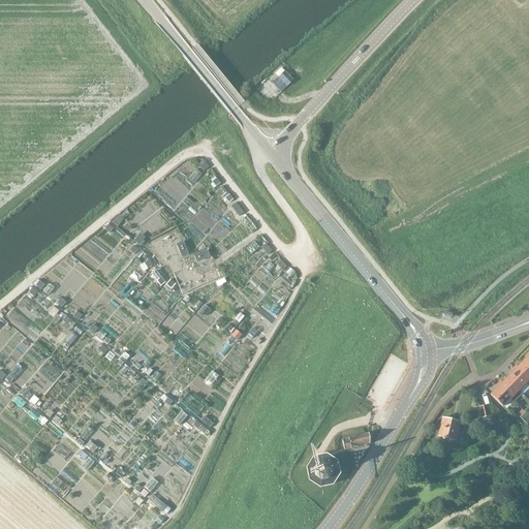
[(274,82),(272,84),(281,93),(293,81),(284,71),(279,78),(274,82)]
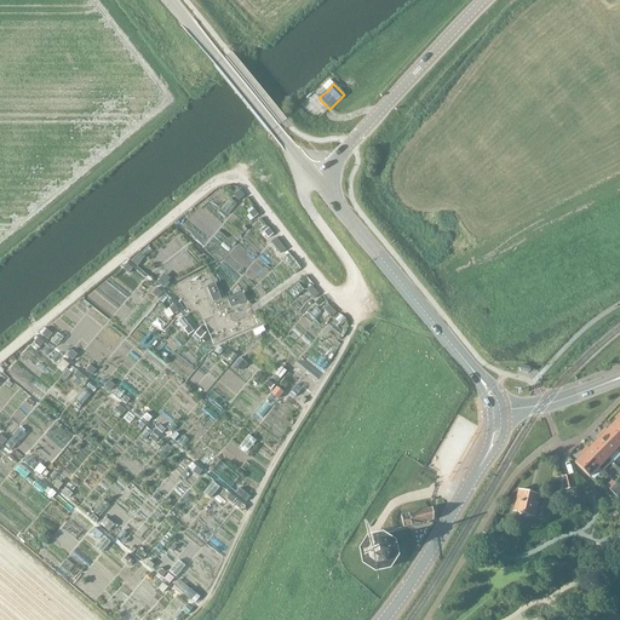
[(239,201),(244,197),(239,191),(234,195),(239,201)]
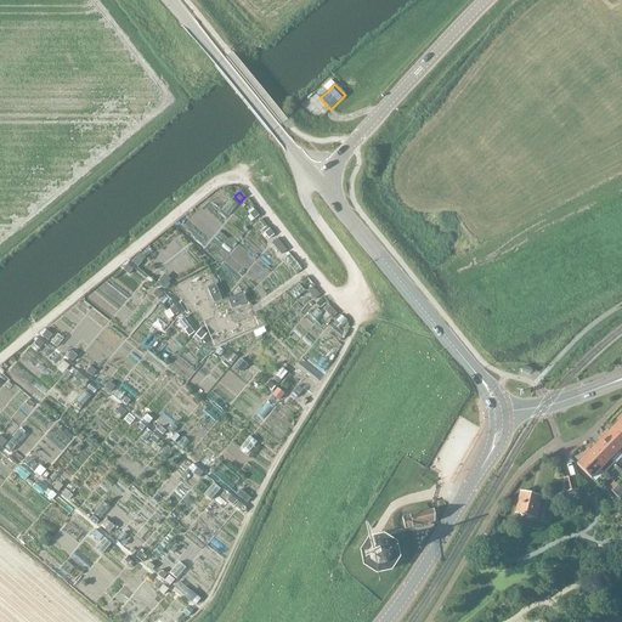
[(261,231),(269,239),(273,236),(267,227),(261,231)]
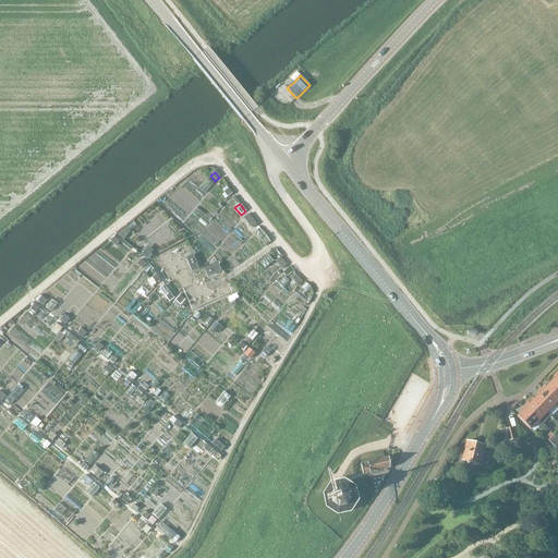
[(256,225),(249,215),(243,218),(252,229),(256,225)]
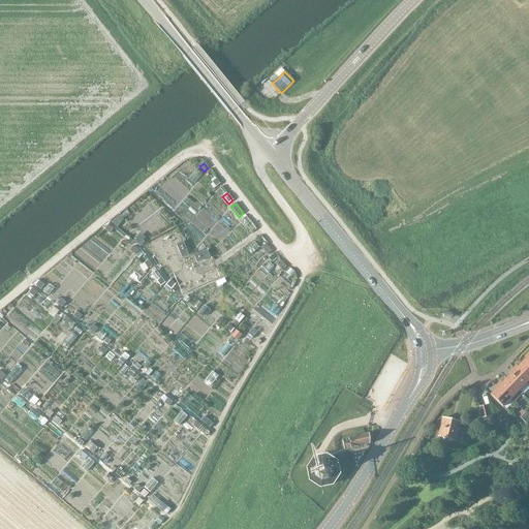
[(117,226),(120,222),(116,218),(112,222),(117,226)]
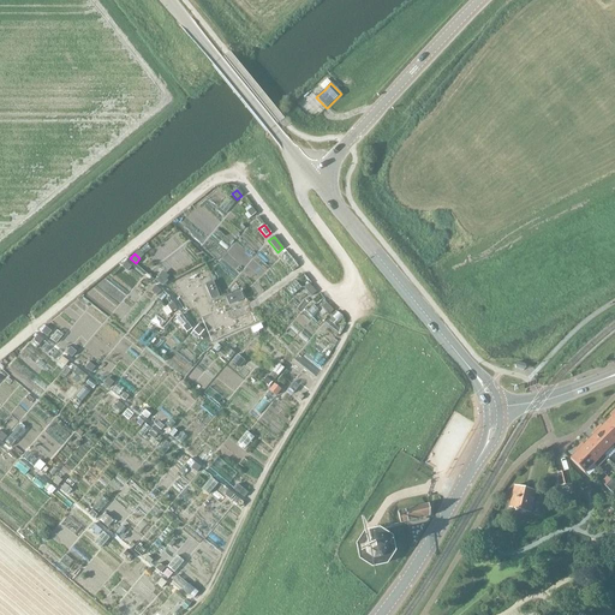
[(131,267),(125,262),(121,267),(127,272),(131,267)]
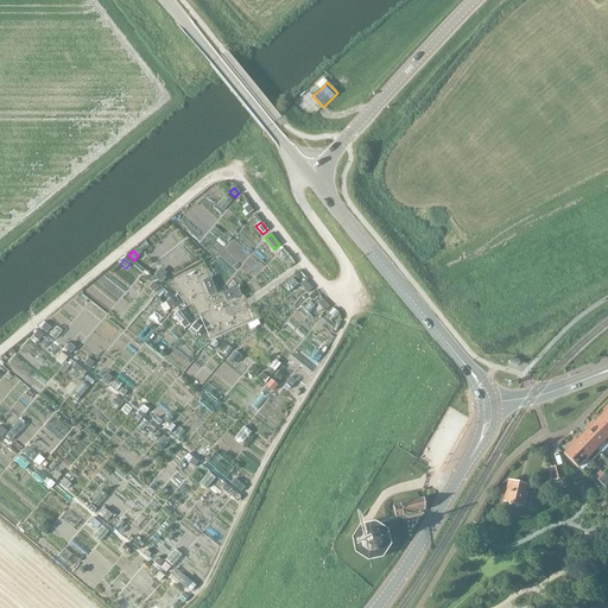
[(164,274),(158,271),(153,276),(159,280),(164,274)]
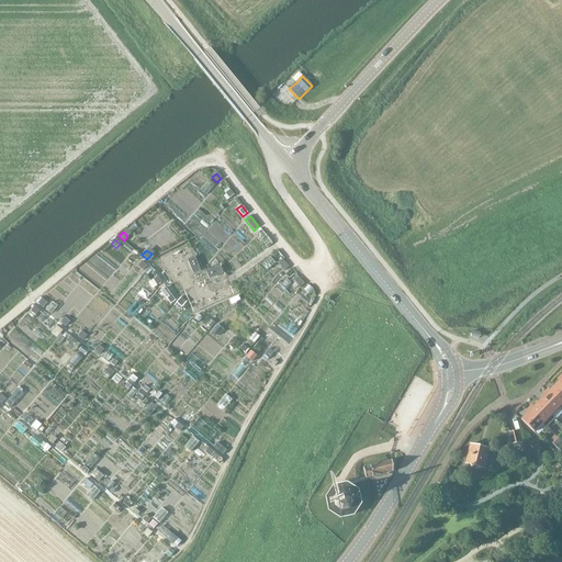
[(269,265),(277,257),(270,250),(262,257),(269,265)]
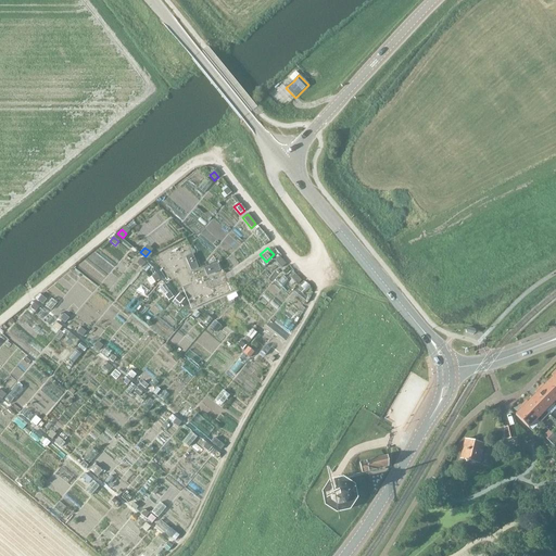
[(185,257),(190,270),(198,267),(192,254),(185,257)]
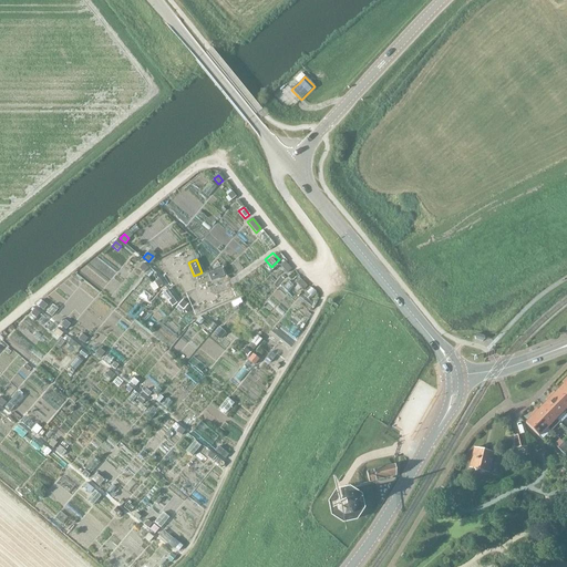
[(80,265),(79,310),(93,301),(98,301),(102,310),(103,296),(105,300),(116,300),(113,295),(105,295),(103,291),(98,291),(98,286),(94,279),(101,275),(112,275),(106,266),(106,264),(103,264),(99,267),(102,271),(93,271),(86,260),(80,265)]
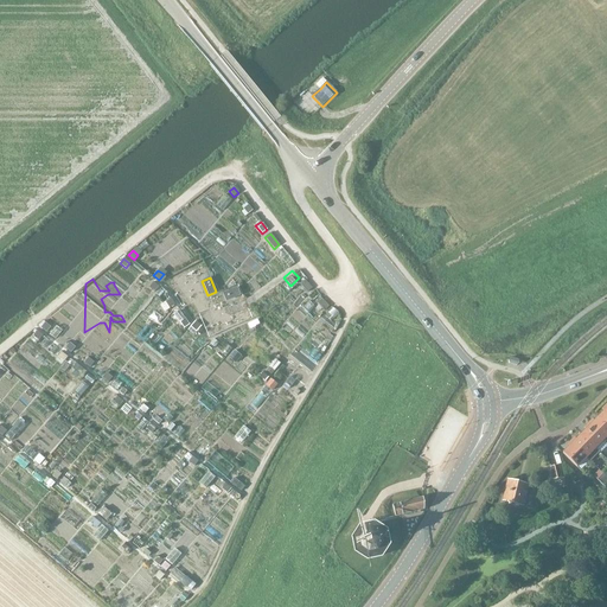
[(300,285),(307,293),(312,288),(305,281),(300,285)]
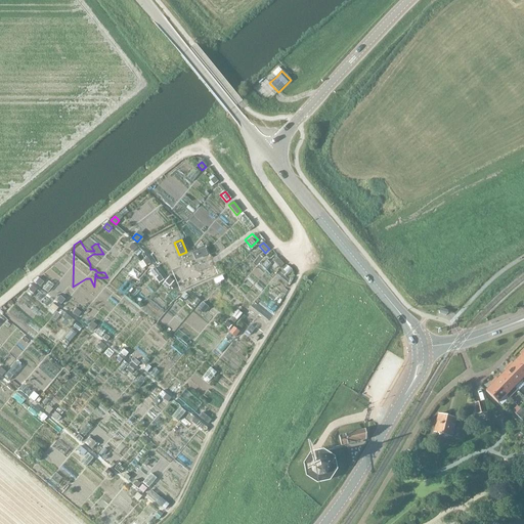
[(128,248),(133,252),(137,248),(132,244),(128,248)]
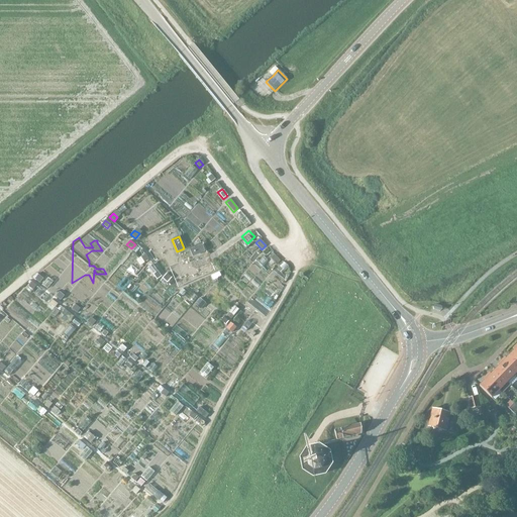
[(202,244),(190,249),(193,256),(205,251),(202,244)]
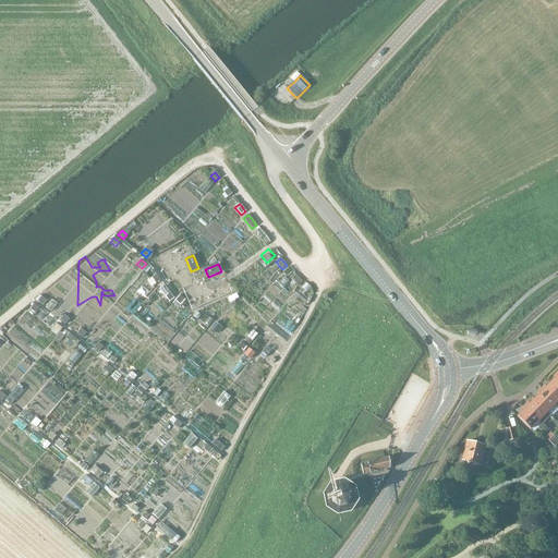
[(294,275),(290,279),(298,286),(302,282),(294,275)]
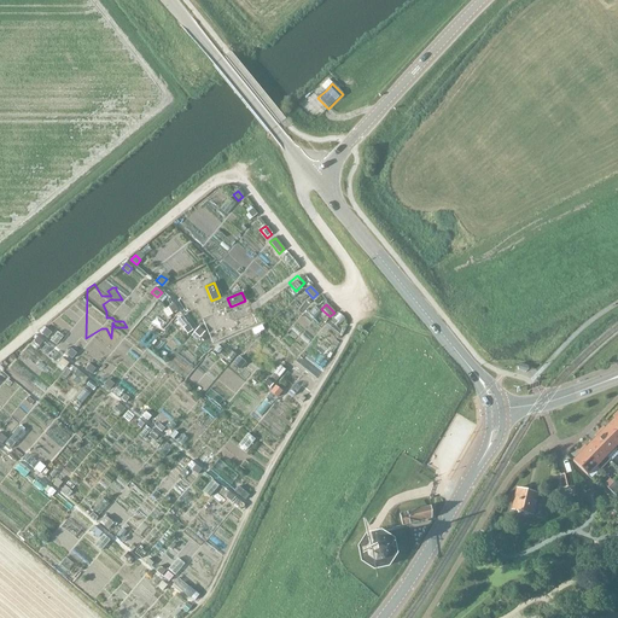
[(185,309),(176,315),(185,324),(192,318),(185,309)]
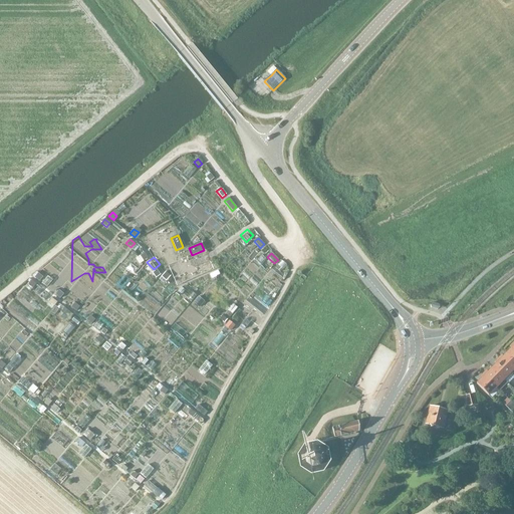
[(287,266),(282,261),(278,265),(283,270),(287,266)]
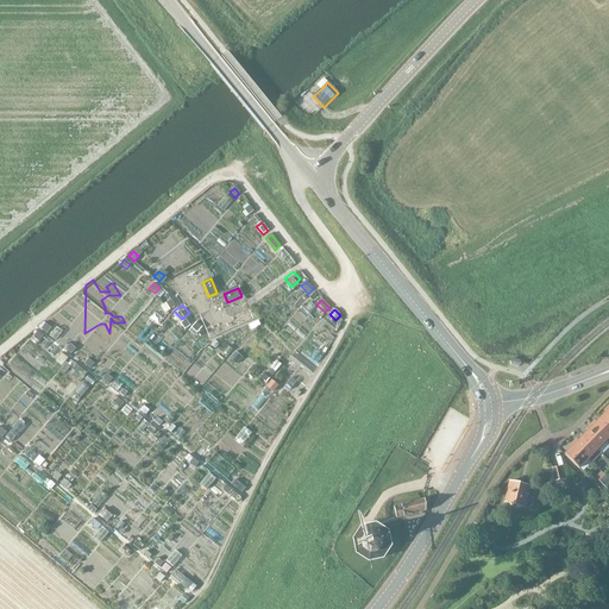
[(256,313),(248,321),(252,326),(261,318),(256,313)]
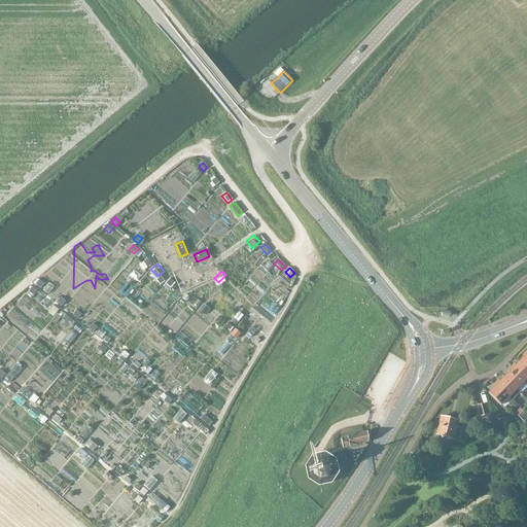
[(170,288),(175,283),(170,278),(166,283),(170,288)]
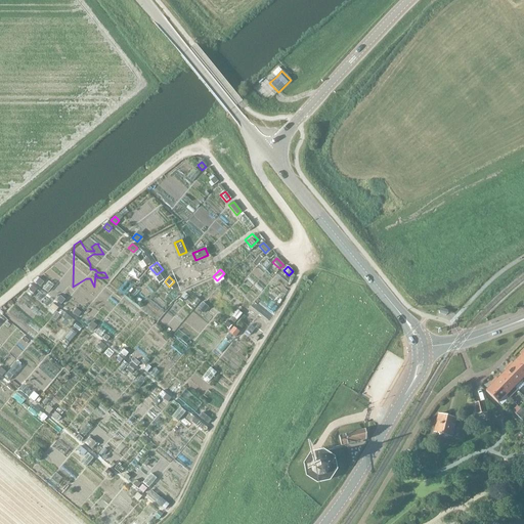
[(208,307),(202,302),(197,308),(204,313),(208,307)]
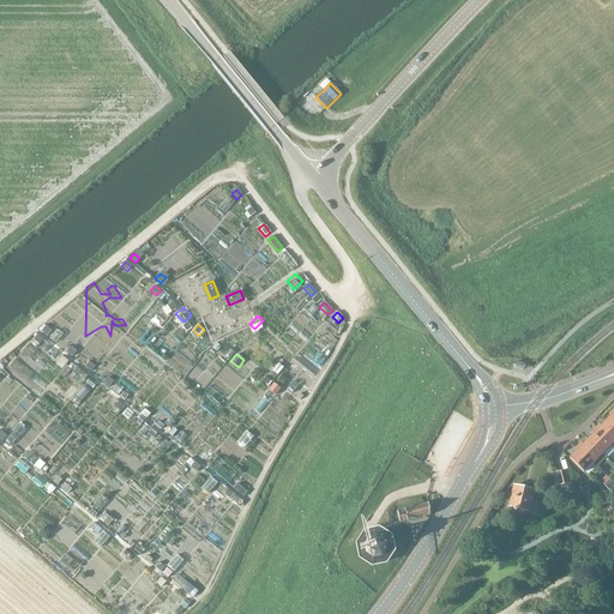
[(278,368),(283,360),(277,356),(272,365),(278,368)]
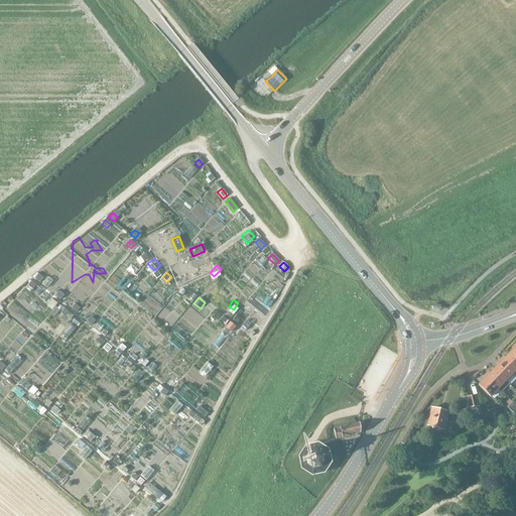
[(47,306),(51,310),(57,304),(52,300),(47,306)]
